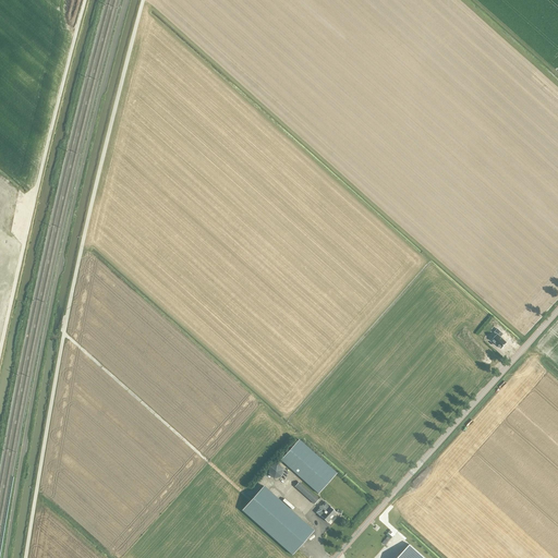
[(492,340),(501,349),(507,342),(500,337),(504,335),(498,329),(495,332),(497,335),(492,340)]
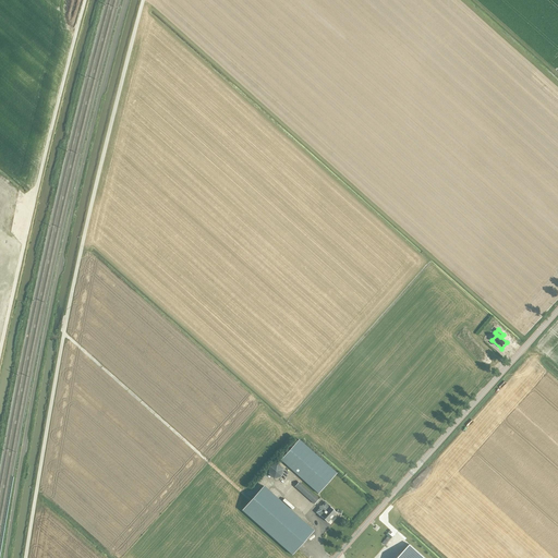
[(318,494),(337,473),(300,439),(280,460),(318,494)]
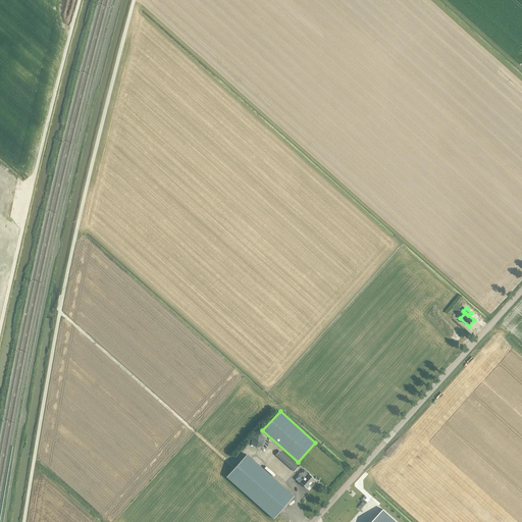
[(263,446),(265,438),(259,433),(252,436),(251,444),(257,449),(263,446)]
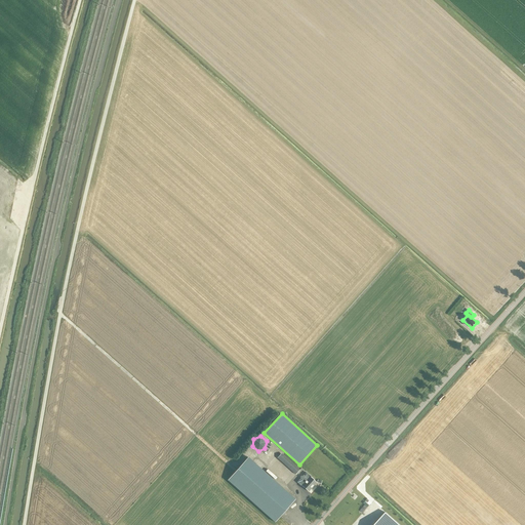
[(296,475),(299,471),(281,453),(278,457),(296,475)]
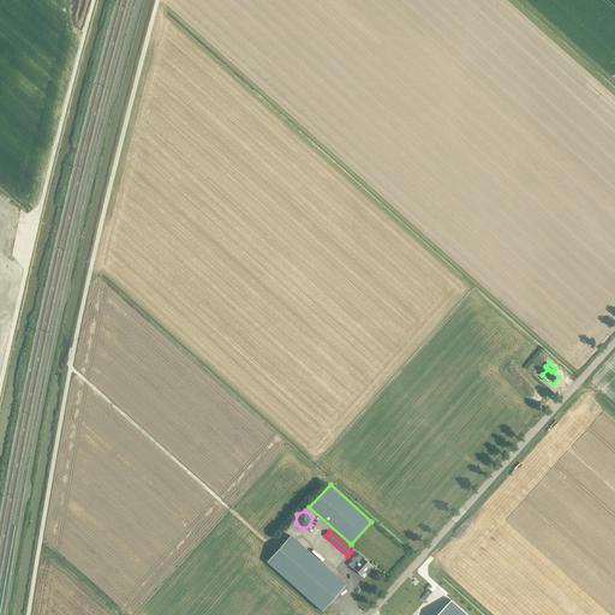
[(291,535),(279,549),(267,562),(322,611),(330,603),(329,603),(348,581),(314,550),(311,553),(291,535)]
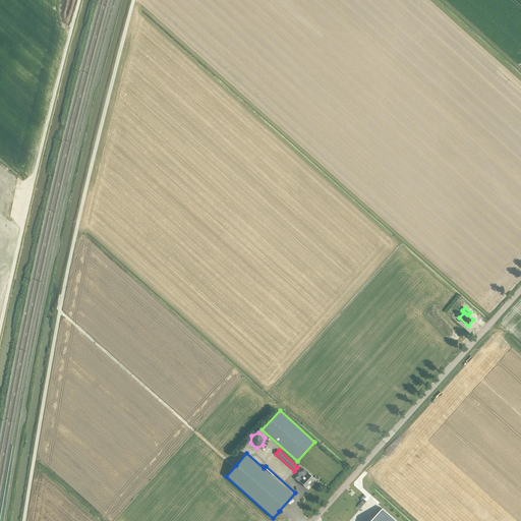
[(298,481),(298,480),(306,488),(314,479),(307,473),(308,472),(303,468),(300,472),(299,472),(298,473),(298,474),(295,478),(298,481)]
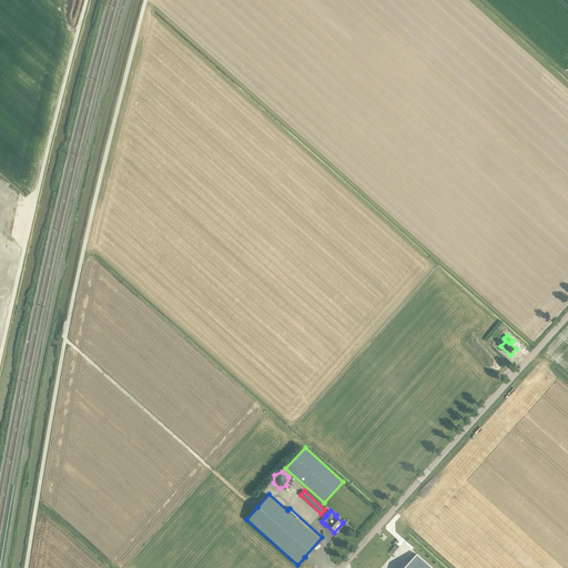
[(432,567),(417,555),(405,567),(432,567)]
